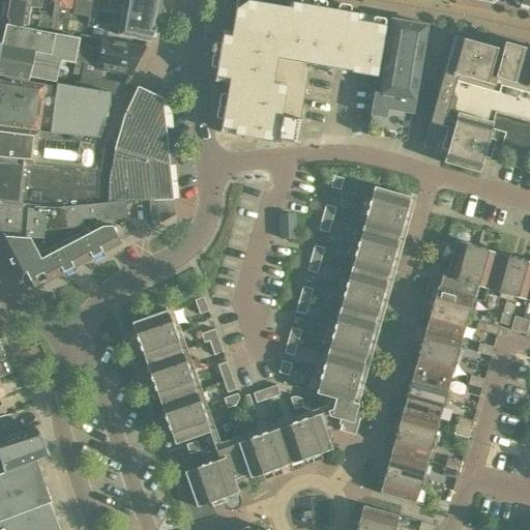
[(3,0),(1,20),(7,26),(39,31),(41,12),(40,11),(38,8),(39,0),(3,0)]
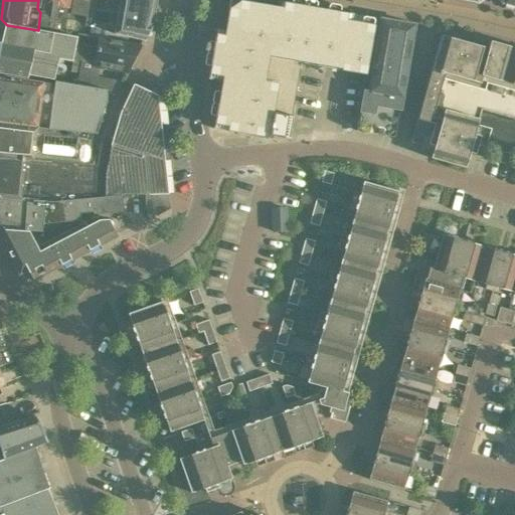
[(42,12),(40,12),(38,30),(62,34),(63,26),(65,11),(66,11),(68,0),(43,0),(42,7),(42,12)]
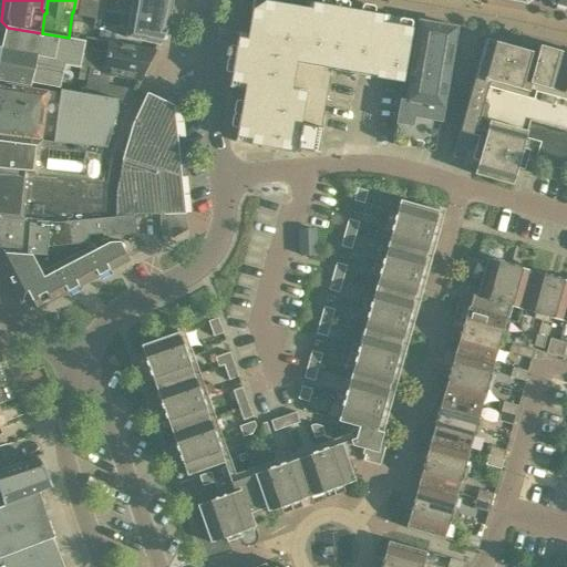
[(80,0),(78,17),(99,21),(103,19),(105,0),(80,0)]
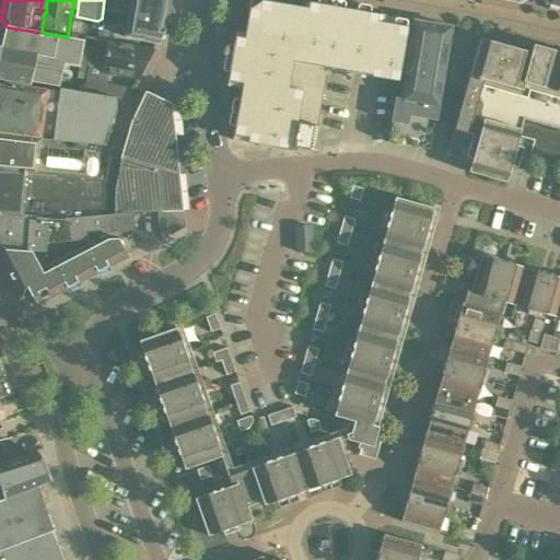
[(128,0),(123,37),(154,45),(163,27),(167,15),(170,0),(128,0)]
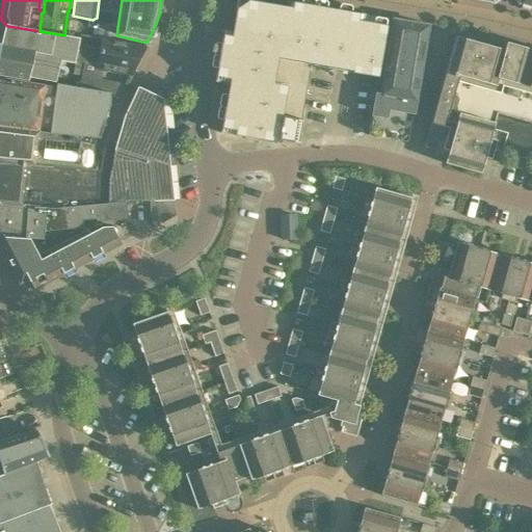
[(272,139),(294,142),(297,139),(310,67),(317,68),(377,78),(386,26),(362,22),(363,16),(287,2),(286,7),(246,0),(237,0),(232,31),(222,30),(213,81),(229,84),(220,133),(271,142),(272,139)]
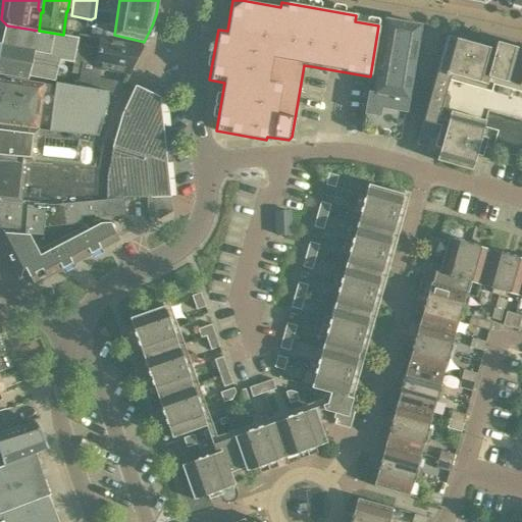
[(419,25),(385,20),(372,106),(404,111),(406,111),(419,25)]
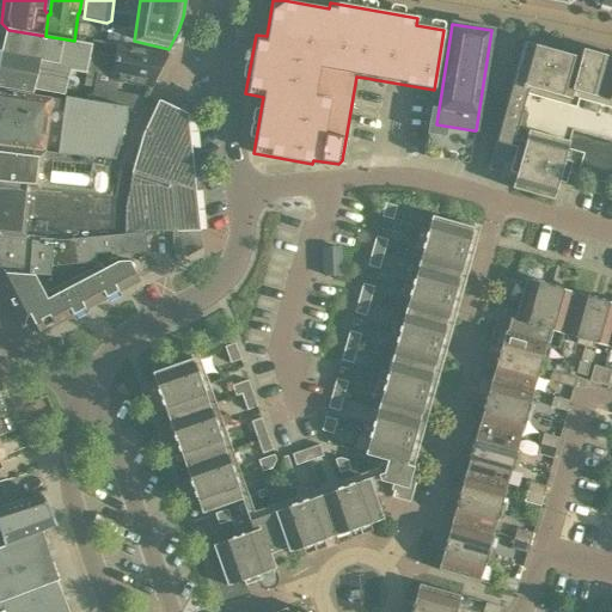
[(46,36),(8,30),(1,53),(0,53),(0,85),(30,91),(31,89),(63,93),(68,69),(85,69),(91,44),(74,41),(46,36)]
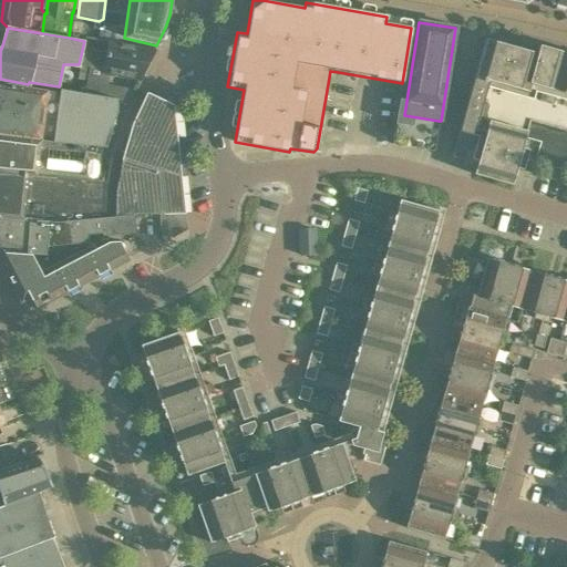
[(532,164),(566,173),(566,54),(537,45),(535,54),(482,39),(449,158),(461,162),(460,167),(473,172),(472,176),(512,187),(531,124),(542,127),(532,164)]
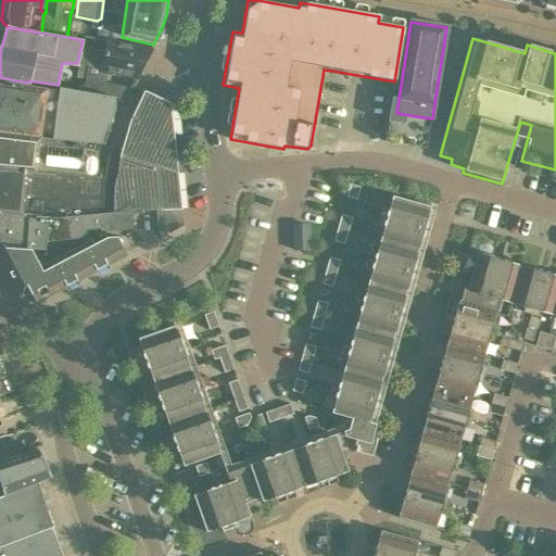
[(100,65),(100,67),(108,68),(134,74),(141,70),(151,50),(105,41),(100,65)]
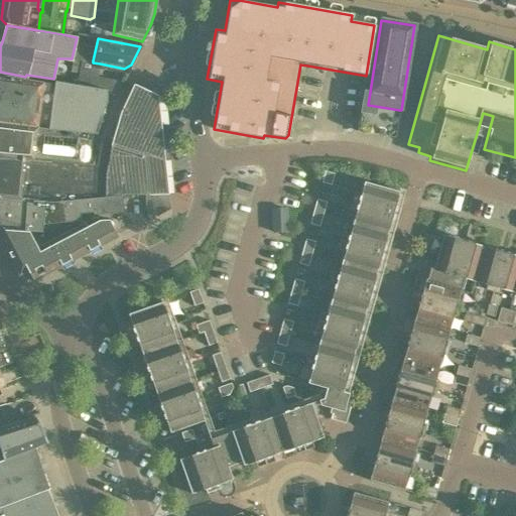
[(0,76),(0,123),(92,134),(96,134),(107,100),(107,98),(106,91),(53,82),(53,85),(0,76)]
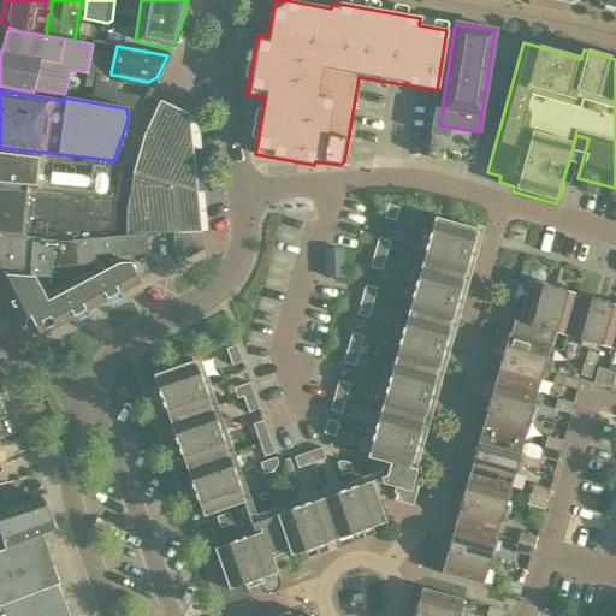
[(111,200),(110,236),(144,234),(172,234),(200,234),(187,110),(161,98),(148,128),(134,170),(132,173),(119,171),(117,181),(113,193),(111,200)]
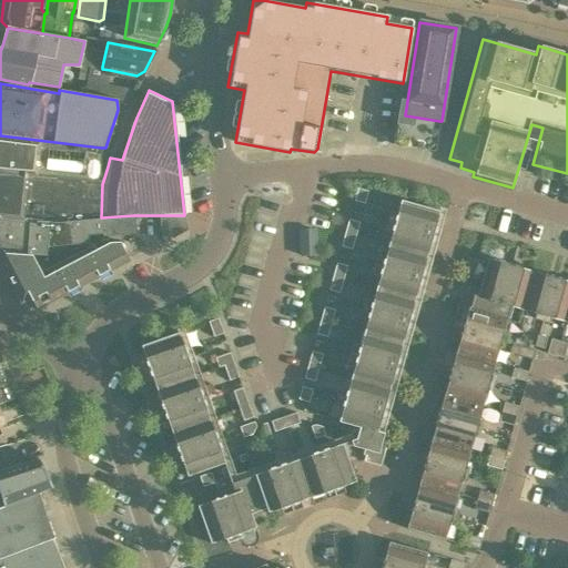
[(0,172),(102,184),(104,178),(98,176),(100,152),(101,148),(0,135),(0,172)]
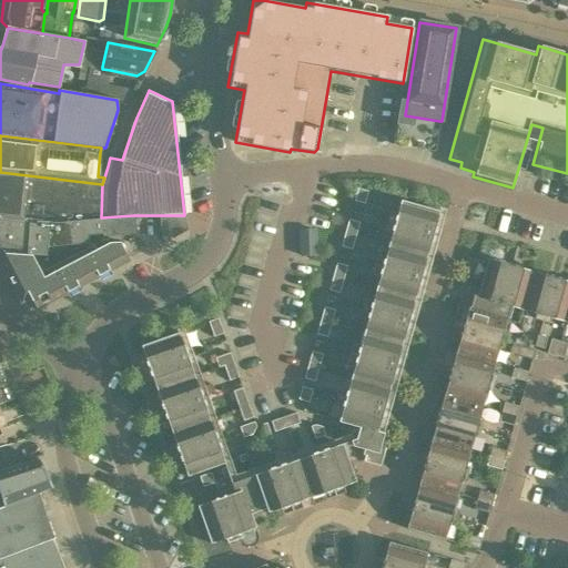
[(0,220),(34,222),(34,221),(58,222),(91,219),(101,217),(102,184),(0,172),(0,220)]
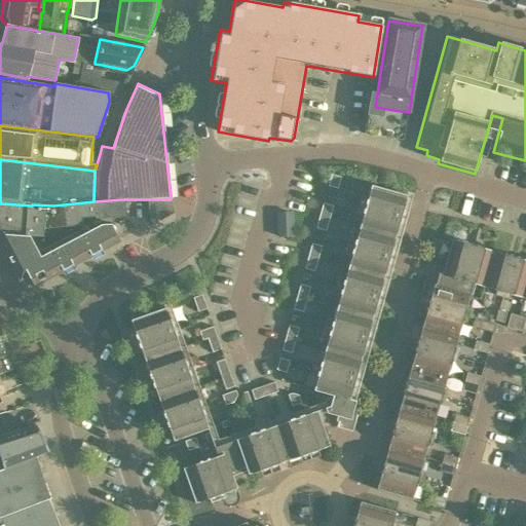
[(331,175),(327,186),(337,189),(340,177),(331,175)]
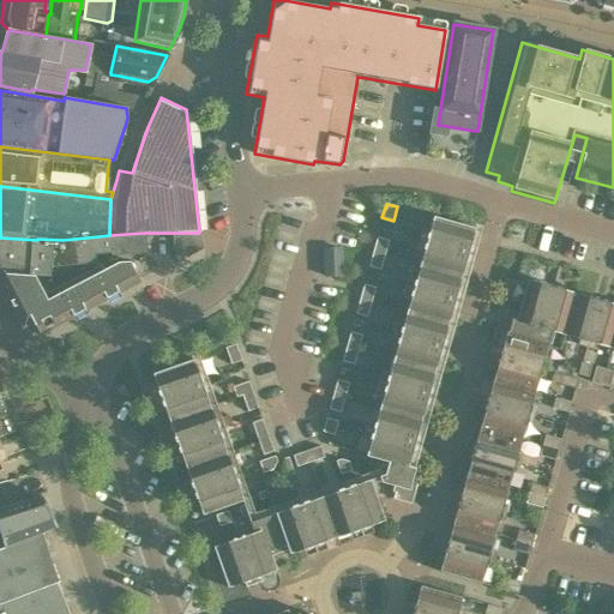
[(431,218),(425,239),(467,251),(473,230),(431,218)]
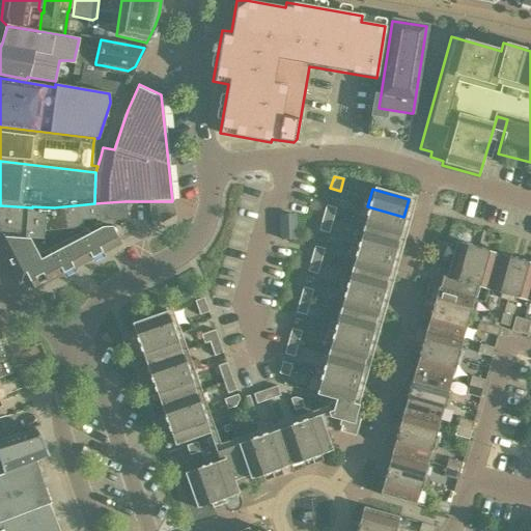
[(0,235),(50,240),(51,230),(82,228),(82,221),(94,219),(95,222),(127,219),(124,201),(94,203),(85,204),(54,207),(32,206),(32,207),(0,205),(0,235)]
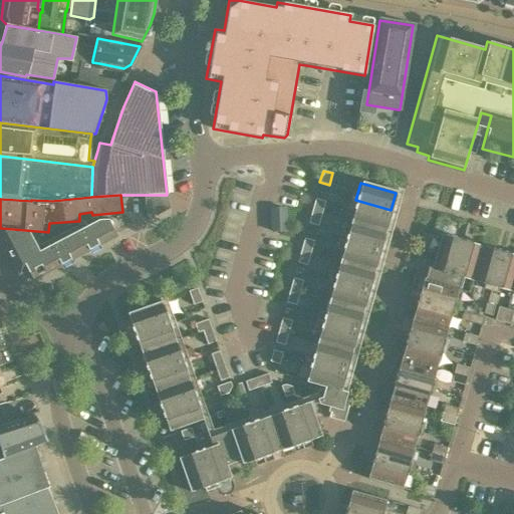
[(167,195),(144,195),(145,210),(154,216),(157,215),(170,209),(167,195)]
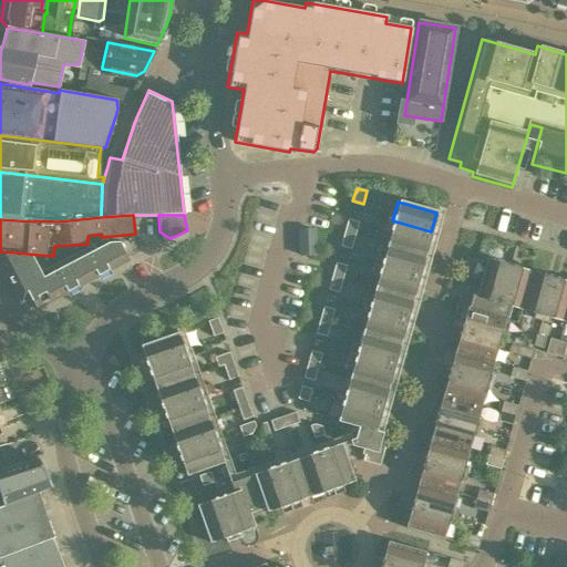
[(348,219),(343,233),(354,236),(358,223),(348,219)]
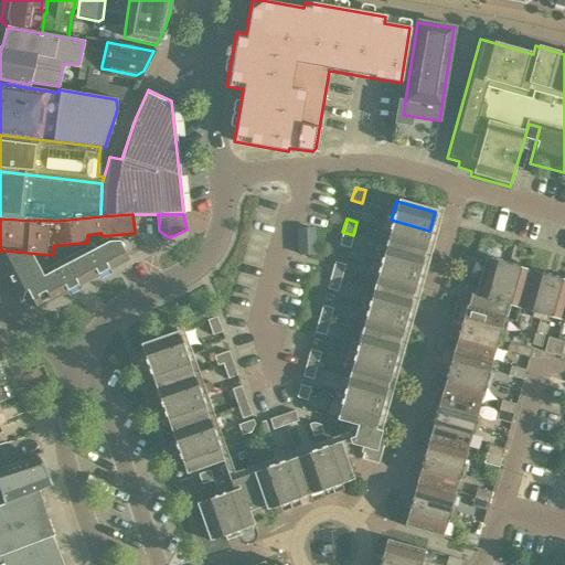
[(391,220),(384,243),(423,254),(429,231),(391,220)]
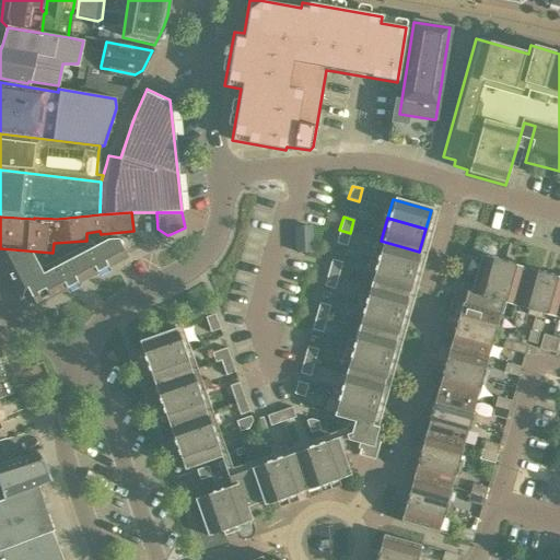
[(310,226),(295,228),(295,246),(296,253),(307,252),(311,252),(310,226)]
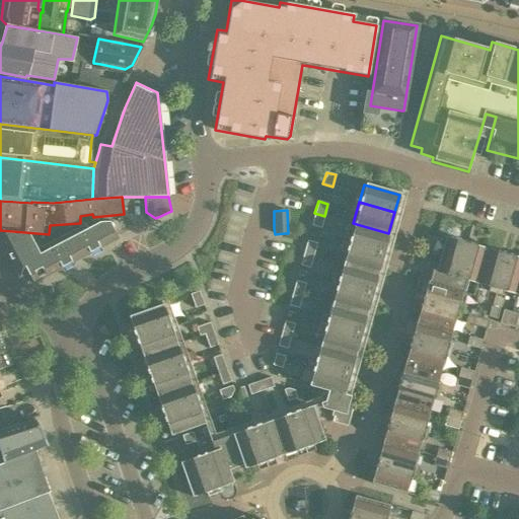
[(324,216),(314,213),(311,226),(321,229),(324,216)]
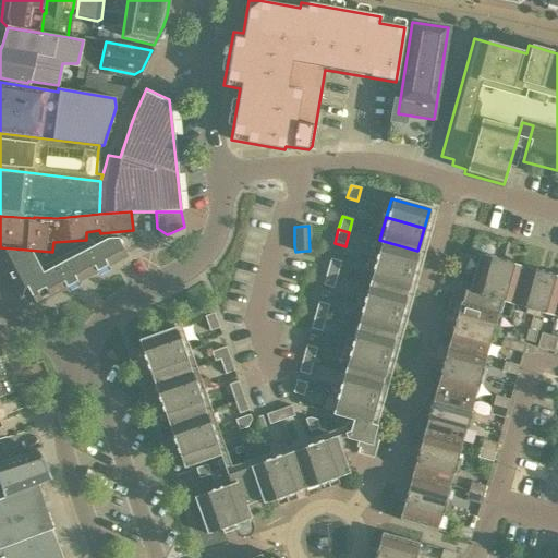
[(52,252),(0,247),(0,257),(20,295),(28,292),(34,303),(125,254),(118,238),(106,239),(93,245),(91,241),(86,240),(53,242),(52,252)]
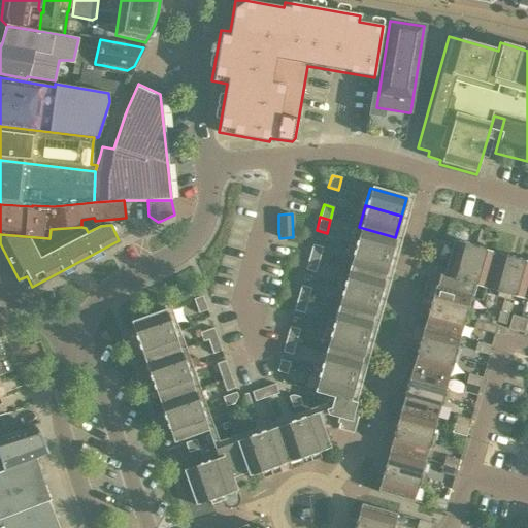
[(359,227),(354,246),(390,256),(395,237),(359,227)]
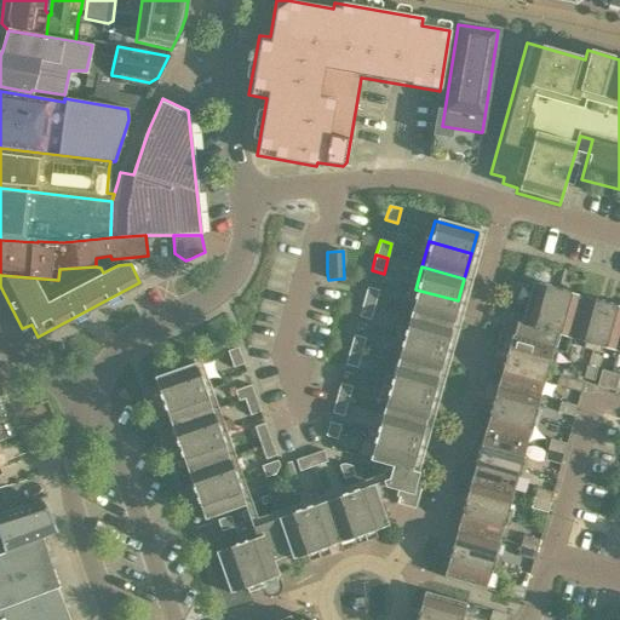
[(510,313),(507,321),(521,325),(520,325),(569,339),(581,297),(532,283),(530,287),(521,283),(515,303),(526,305),(523,316),(510,313)]
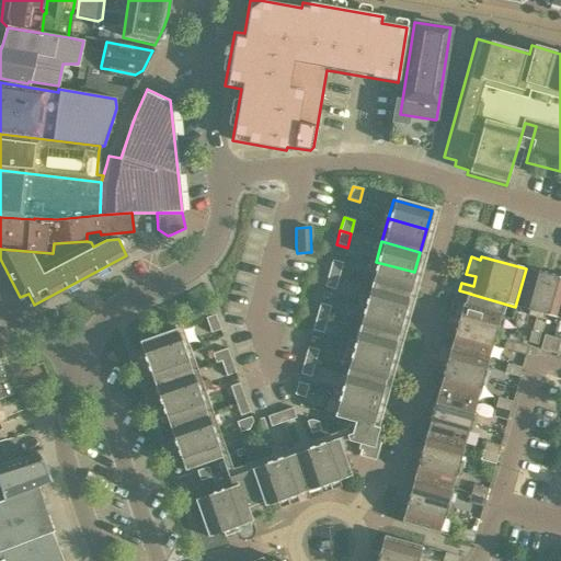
[(332,260),(328,273),(339,276),(343,263),(332,260)]
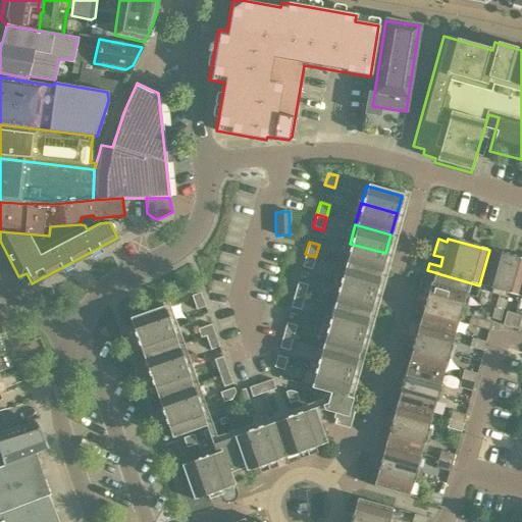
[(350,244),(345,263),(380,273),(385,253),(350,244)]
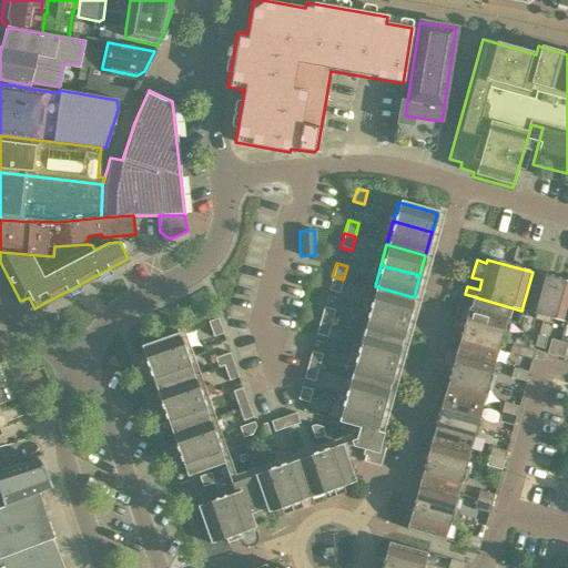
[(533,272),(521,311),(536,314),(535,318),(541,321),(554,277),(533,272)]
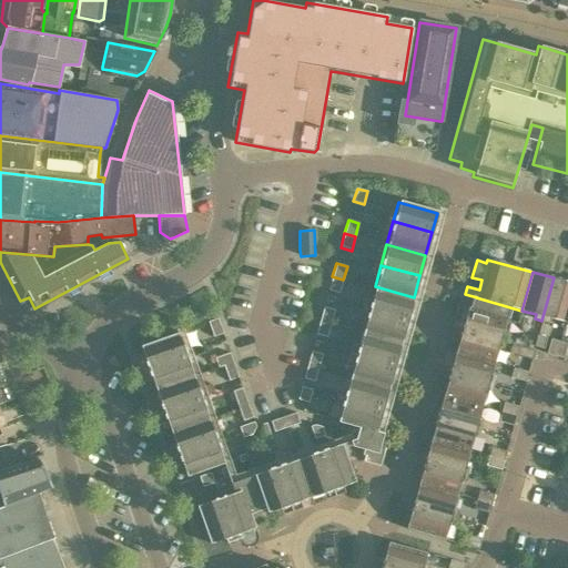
[(343,280),(332,276),(328,291),(338,293),(343,280)]
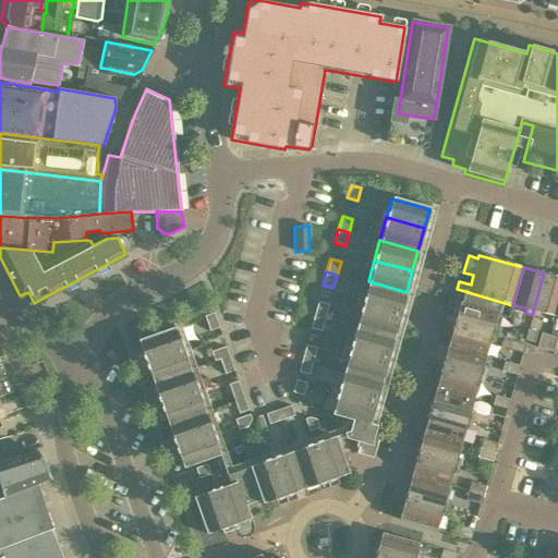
[(557,276),(544,273),(532,315),(540,317),(541,313),(556,317),(557,307),(557,276)]
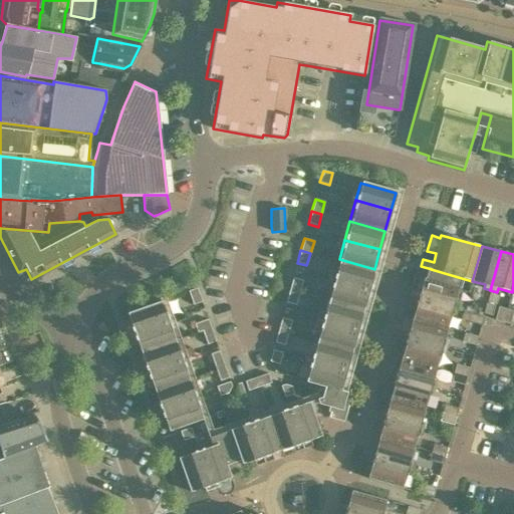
[(339,259),(333,279),(368,289),(374,269),(339,259)]
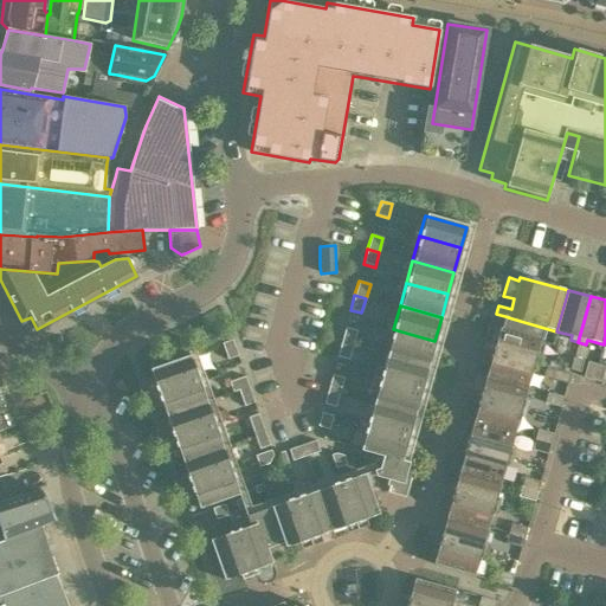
[(346,328),(341,342),(353,346),(356,331),(346,328)]
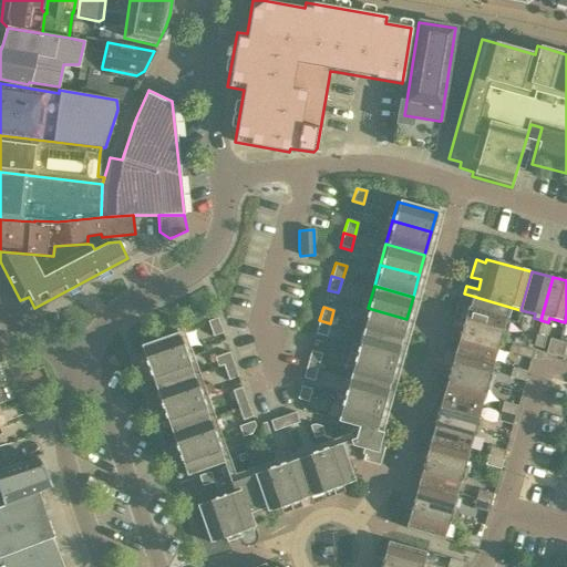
[(462,323),(460,330),(504,342),(507,334),(501,332),(505,318),(466,307),(462,323)]
